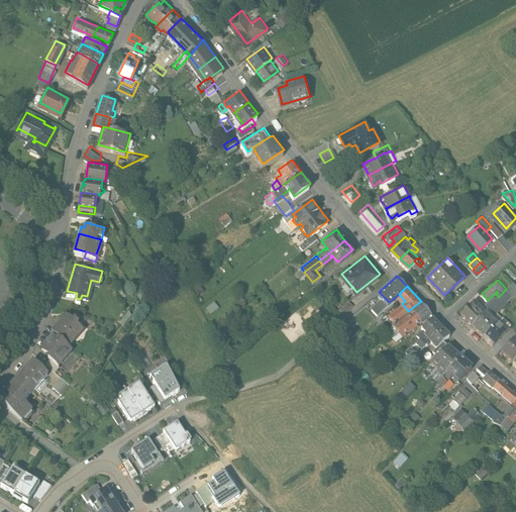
[(506,289),(502,293),(508,298),(512,293),(507,288),(506,289)]
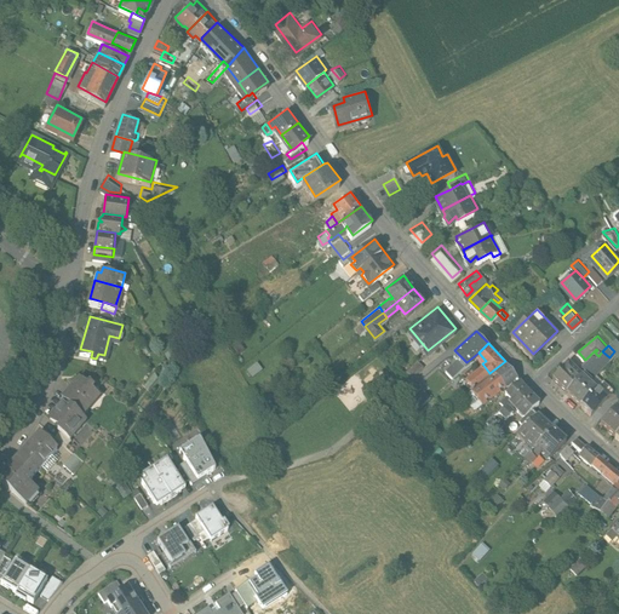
[(568,359),(554,374),(567,388),(599,356),(595,353),(597,350),(596,349),(585,360),(580,365),(583,367),(579,369),(568,359)]
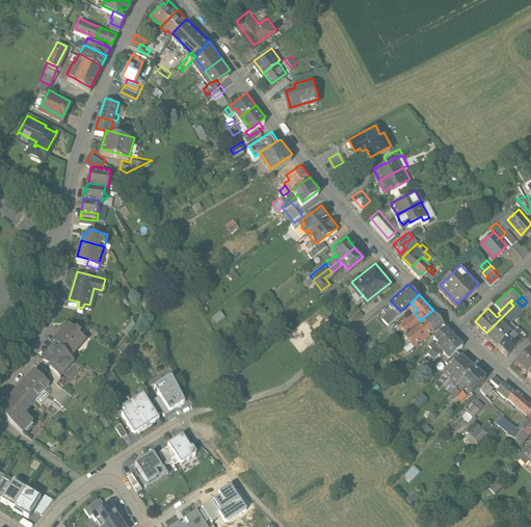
[(513,306),(486,333),(499,344),(511,331),(505,324),(523,307),(516,301),(513,306)]
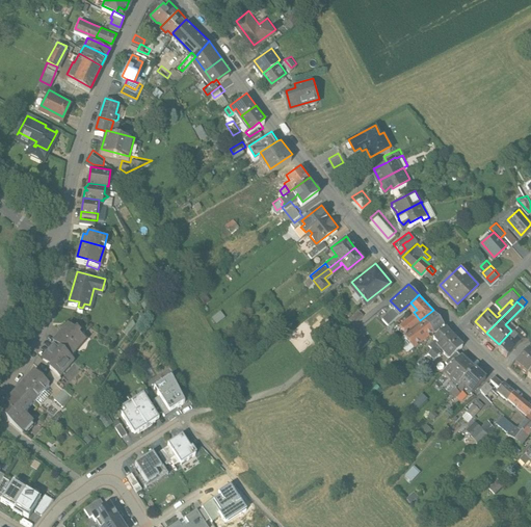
[(359,306),(347,315),(353,321),(364,311),(359,306)]
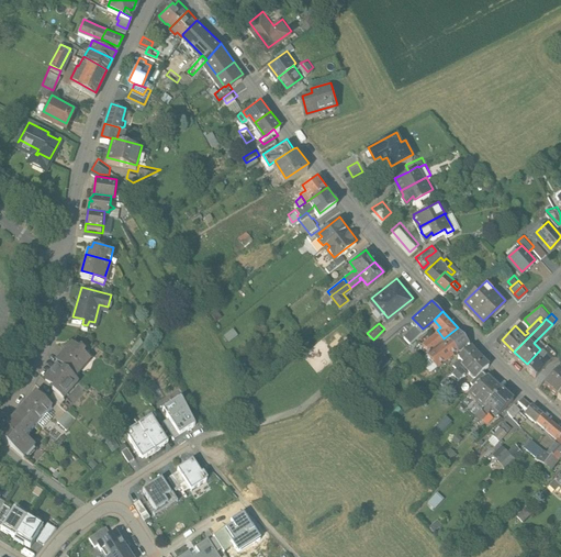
[(444,338),(437,344),(447,356),(458,347),(469,338),(459,326),(458,327),(444,338)]
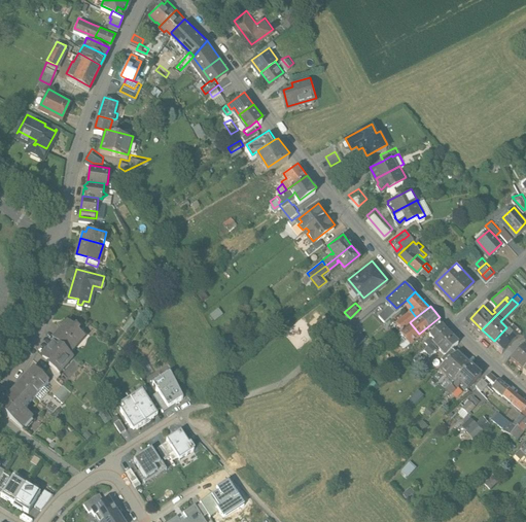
[(410,309),(396,319),(402,327),(410,322),(416,317),(410,309)]
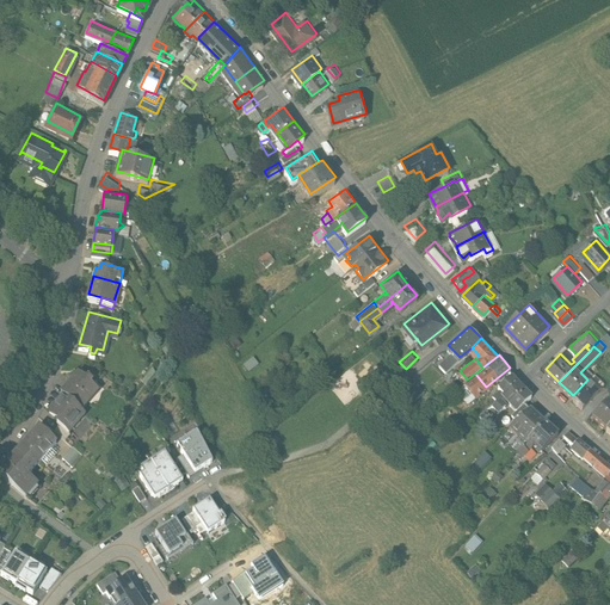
[(332,380),(346,399),(367,384),(352,364),(332,380)]
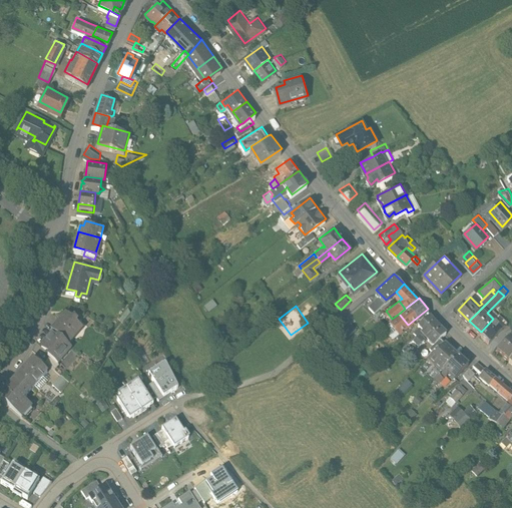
[(66,309),(52,325),(68,340),(75,332),(73,331),(81,322),(76,318),(78,316),(74,312),(72,314),(66,309)]
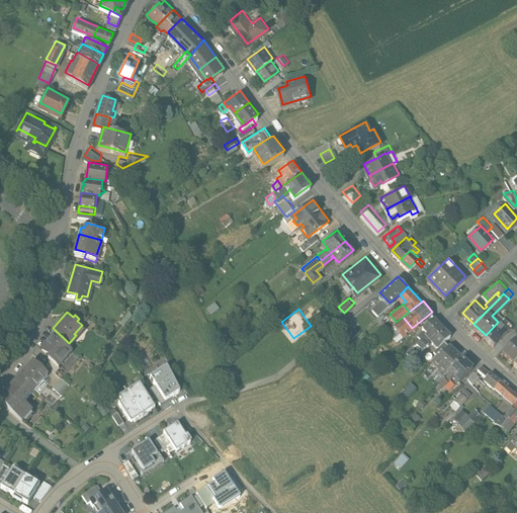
[(439,321),(434,315),(423,325),(425,327),(418,332),(422,337),(418,340),(423,345),(427,341),(427,342),(431,338),(437,344),(438,345),(445,338),(450,332),(445,327),(439,321)]
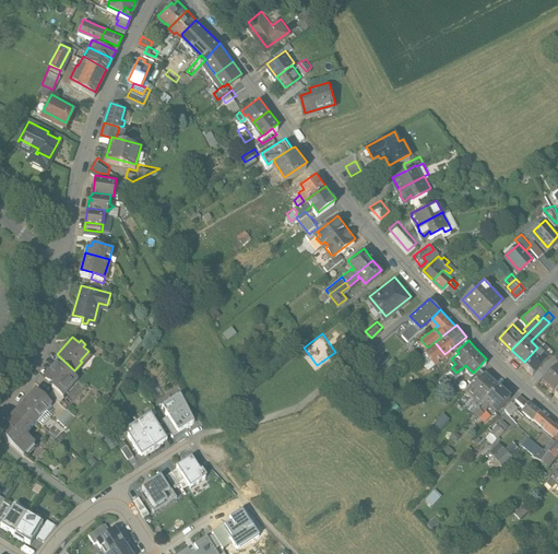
[(537,348),(524,362),(533,369),(553,350),(544,341),(537,348)]
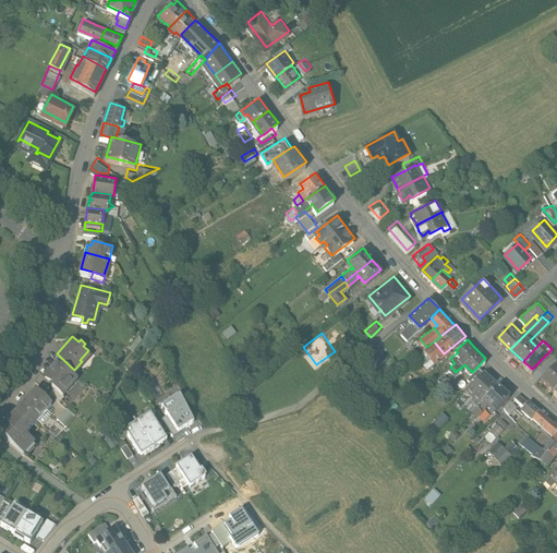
[(426,347),(424,349),(434,360),(444,353),(434,341),(426,347)]
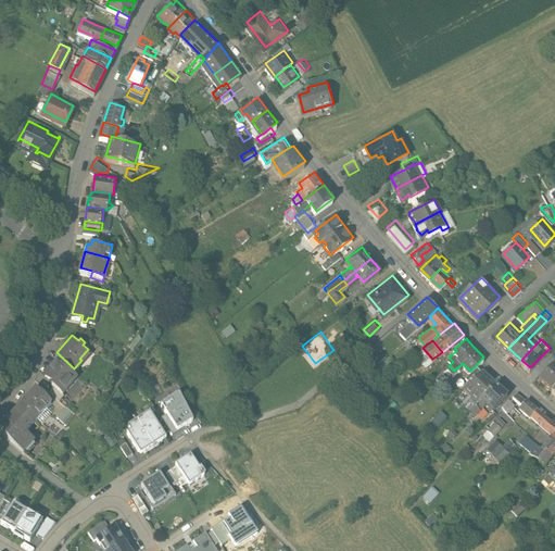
[(376,362),(387,352),(379,343),(368,352),(376,362)]
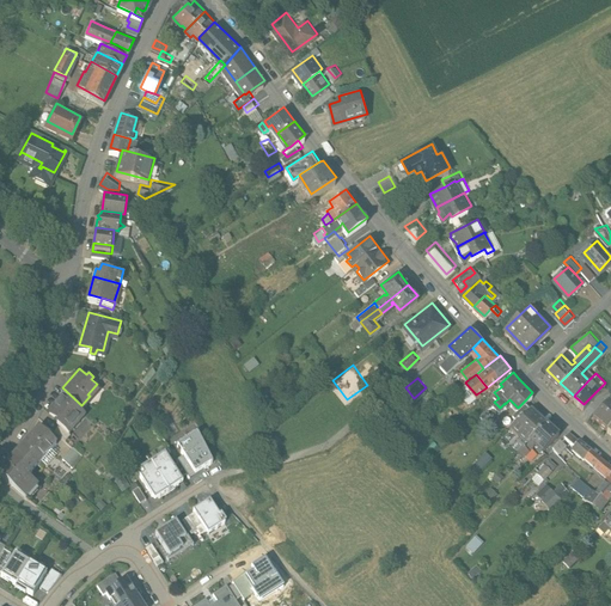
[(81,405),(65,391),(52,405),(60,414),(59,416),(61,418),(69,427),(85,409),(81,405)]
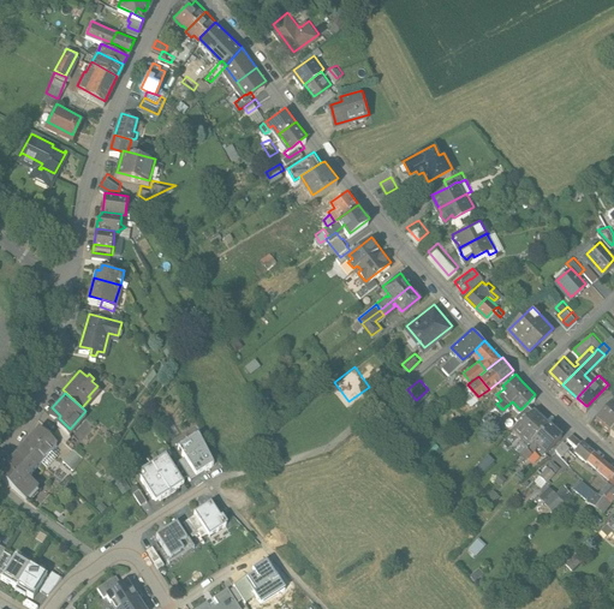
[(489,398),(480,402),(482,406),(484,404),(488,410),(489,409),(493,405),(489,398)]
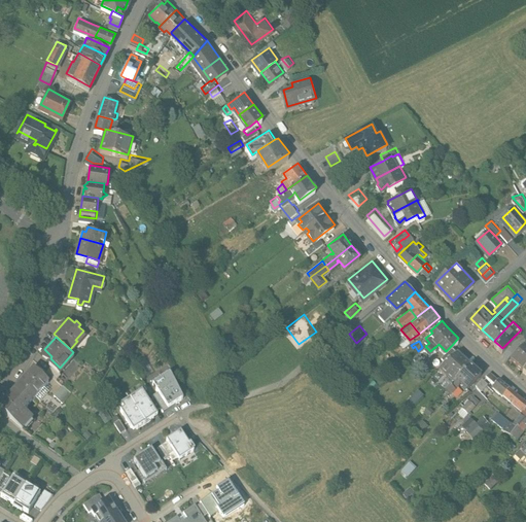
[(525,341),(511,355),(523,367),(525,363),(525,341)]
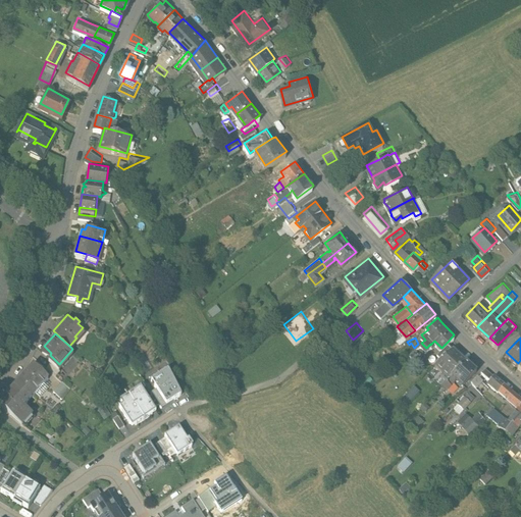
[(449,341),(441,348),(440,347),(437,350),(443,355),(454,346),(449,341)]
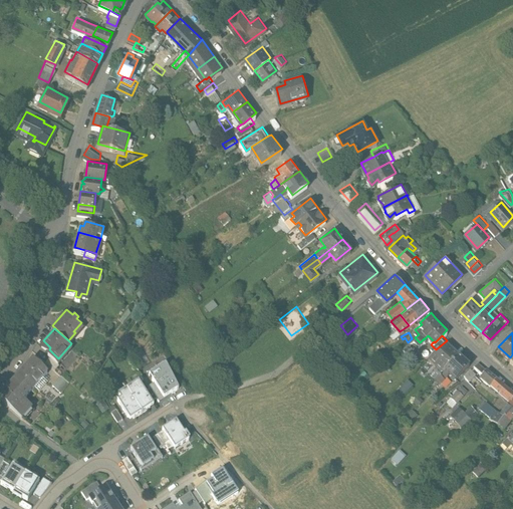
[(436,349),(429,355),(436,362),(434,364),(440,370),(441,370),(459,352),(453,346),(451,344),(447,340),(436,349)]
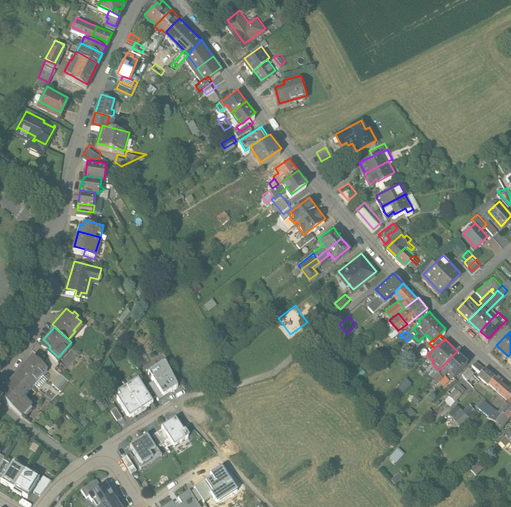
[(406,341),(401,345),(405,349),(411,344),(407,340),(406,341)]
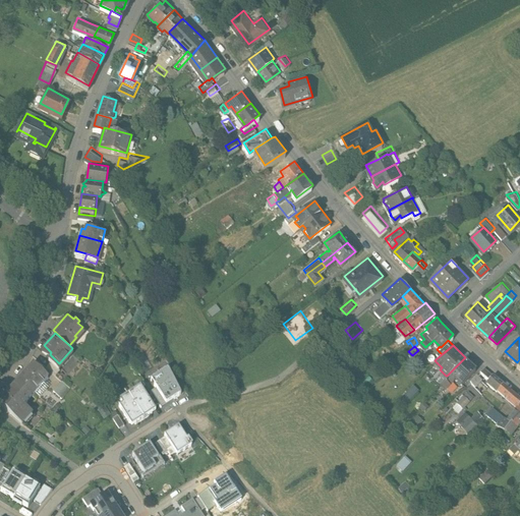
[(59,363),(52,356),(47,361),(56,369),(60,364),(59,363)]
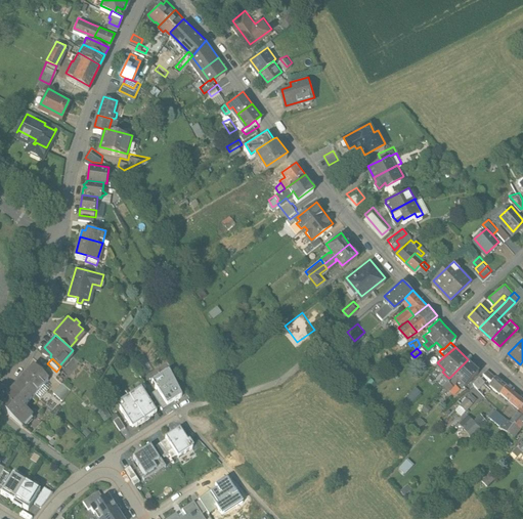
[(34,359),(20,374),(36,387),(49,373),(34,359)]
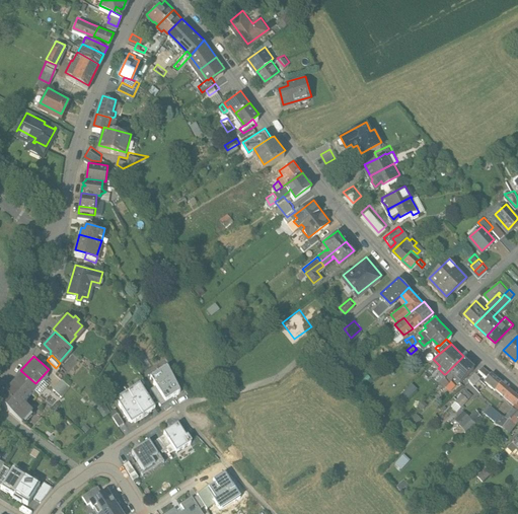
[(463,356),(445,374),(444,374),(439,379),(441,382),(439,383),(441,385),(443,383),(443,384),(451,376),(453,373),(460,379),(474,365),(463,356)]
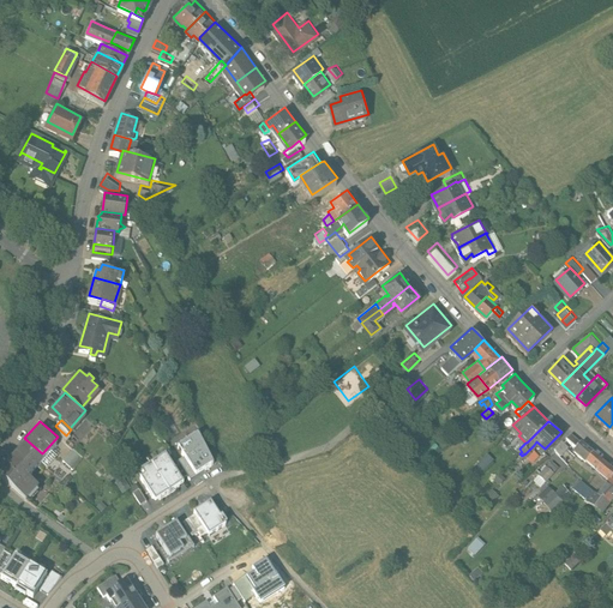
[(593,449),(571,429),(566,434),(569,437),(577,444),(575,447),(587,457),(593,449)]
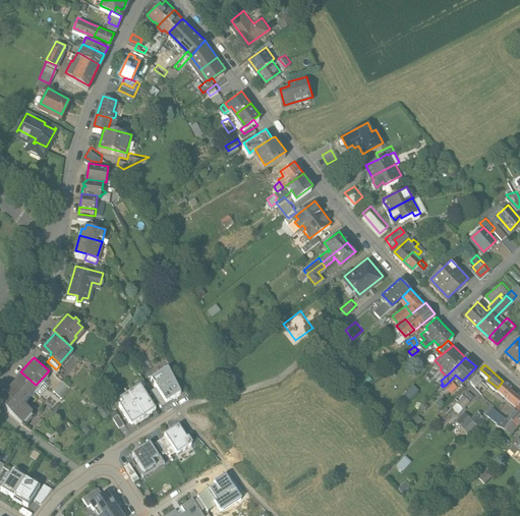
[(157,384),(167,400),(181,390),(169,365),(152,376),(157,384)]
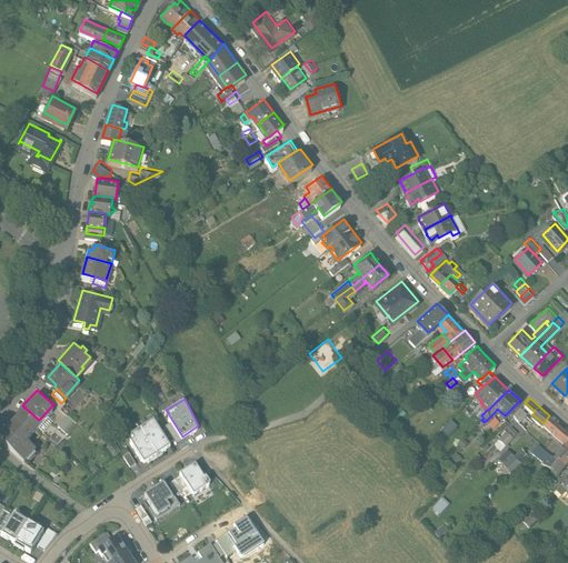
[(39,420),(22,405),(10,420),(26,434),(27,434),(39,420)]
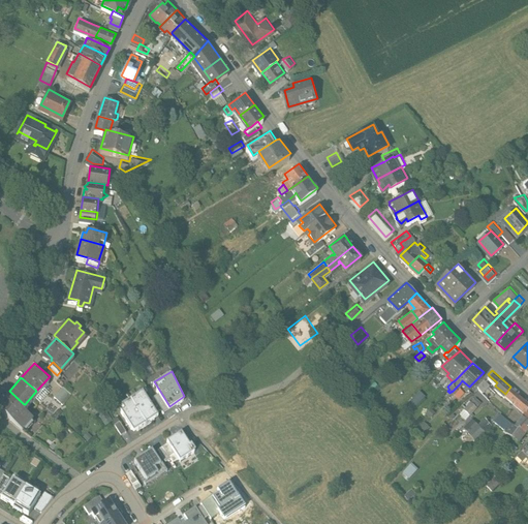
[(485,377),(478,384),(483,389),(490,382),(487,380),(485,377)]
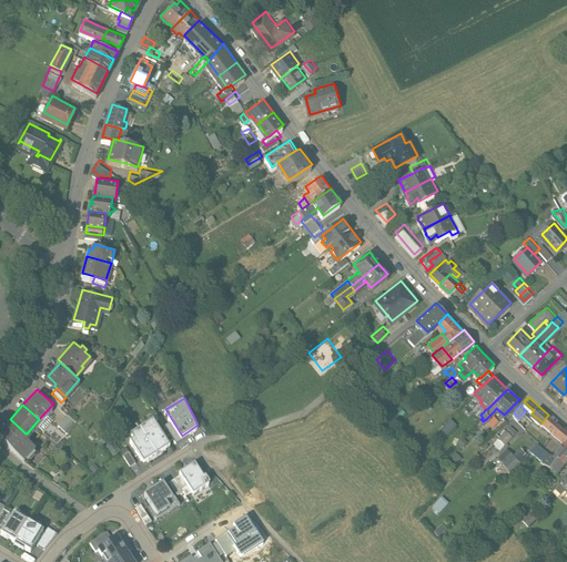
[(69,409),(59,419),(69,427),(78,418),(69,409)]
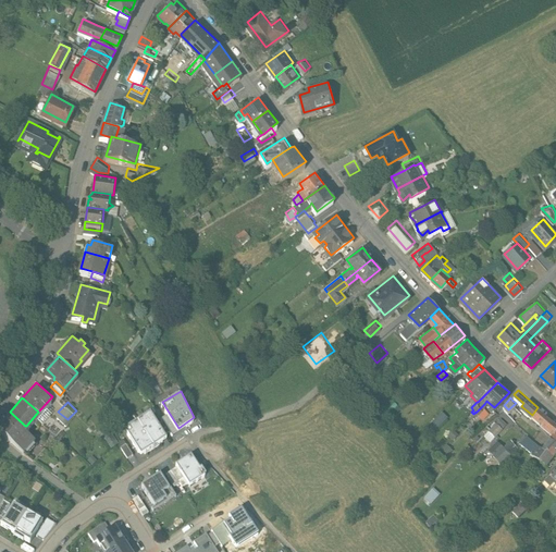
[(443,407),(430,419),(435,425),(448,413),(443,407)]
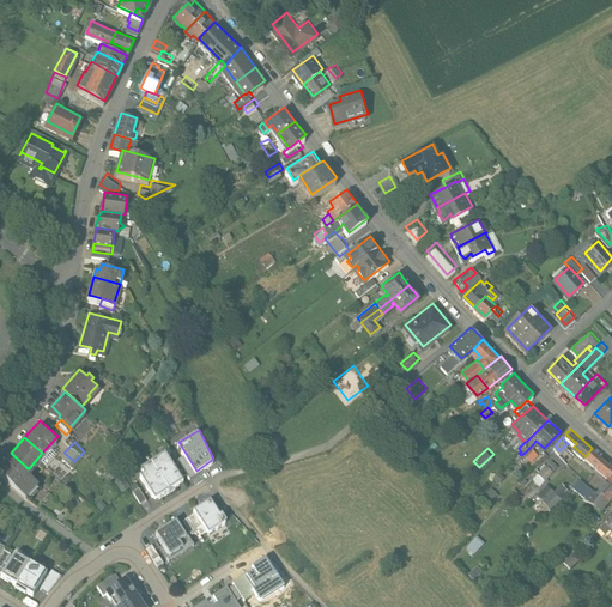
[(611,463),(592,448),(586,456),(609,477),(611,473),(611,463)]
